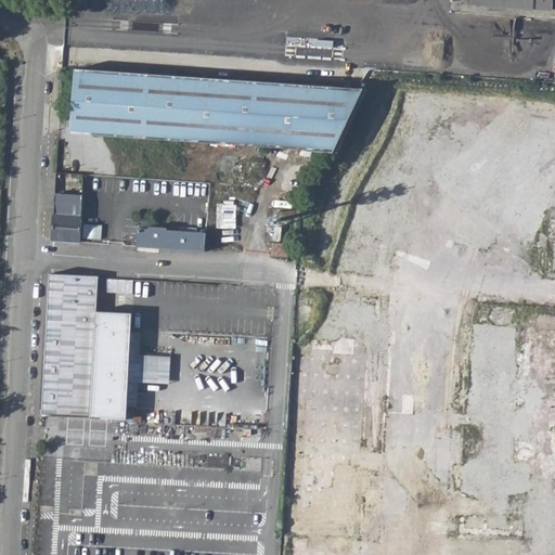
[(554,0),(480,0),(480,9),(554,14),(554,0)]
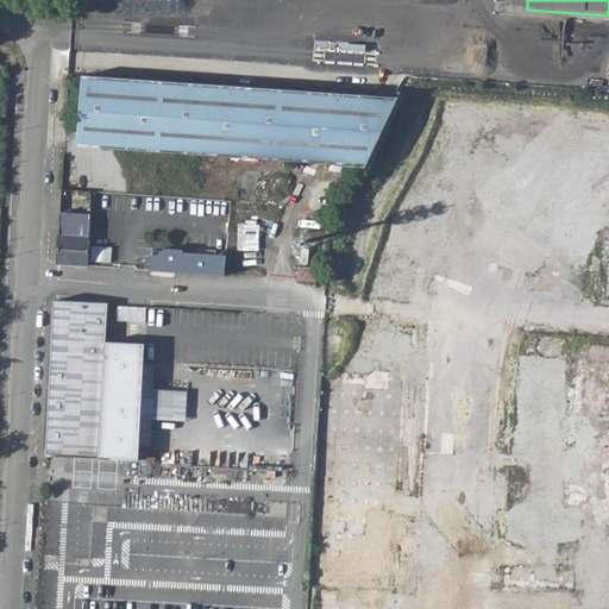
[(79,71),(75,138),(363,161),(397,94),(79,71)]
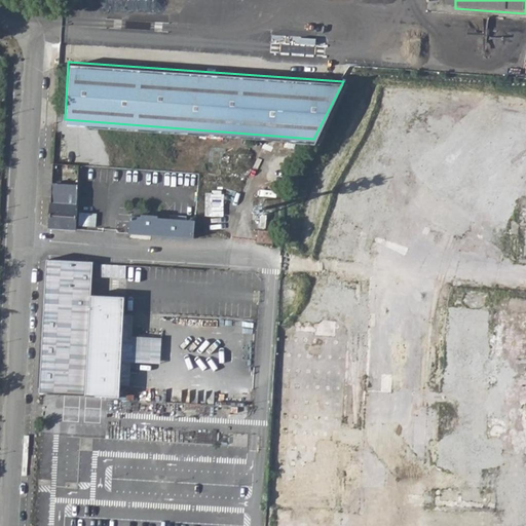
[(77,182),(50,180),(48,226),(74,228),(76,190),(77,182)]
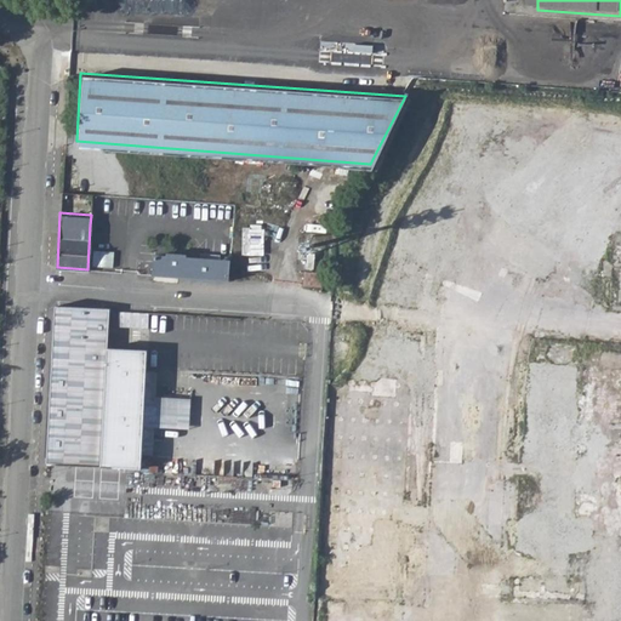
[(109,226),(90,224),(87,269),(102,269),(104,235),(108,235),(109,226)]
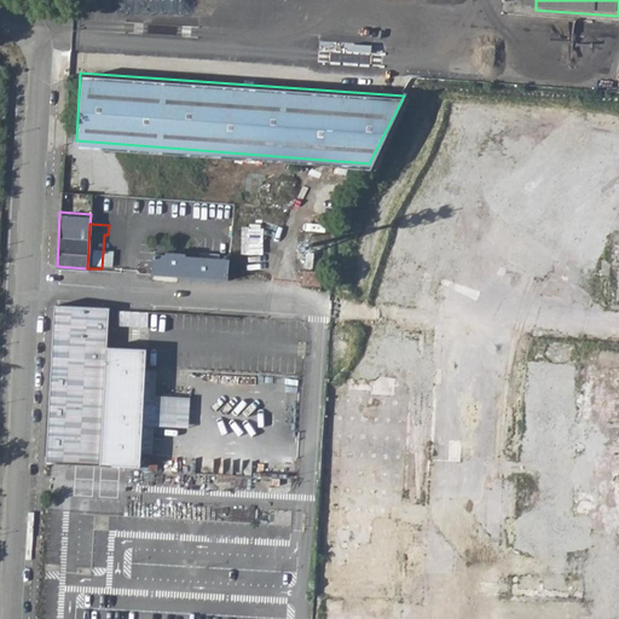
[(166,254),(155,253),(154,272),(227,277),(229,258),(185,254),(185,250),(166,250),(166,254)]
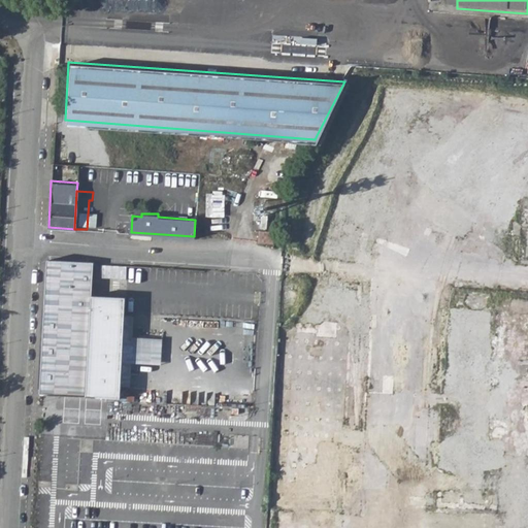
[(273,228),(258,228),(257,240),(272,241),(273,228)]
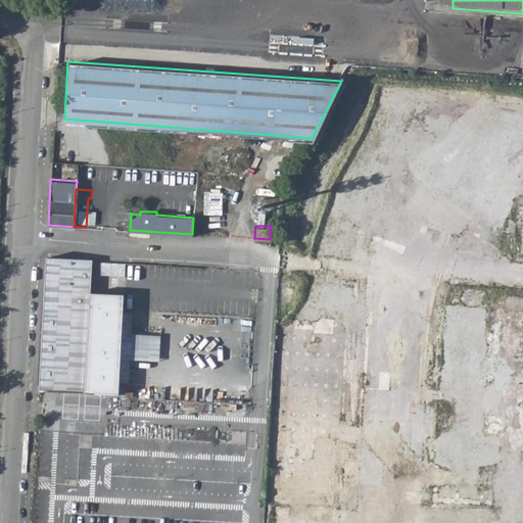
[(101,393),(120,394),(120,382),(122,352),(131,352),(132,342),(122,342),(124,310),(125,294),(91,292),(93,258),(47,255),(39,391),(101,393)]
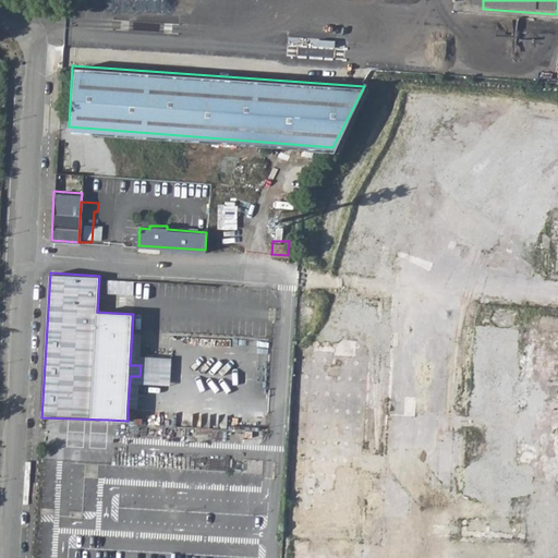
[(133,281),(107,279),(106,292),(133,294),(133,281)]
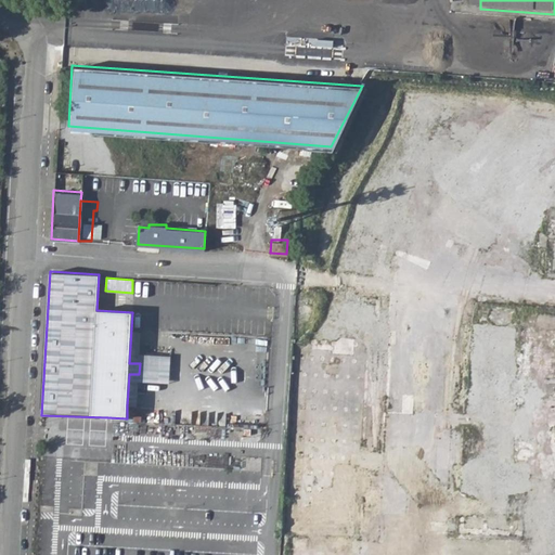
[(129,374),(127,405),(137,405),(138,382),(169,383),(170,356),(140,355),(141,328),(131,328),(129,363),(140,363),(139,374),(129,374)]
